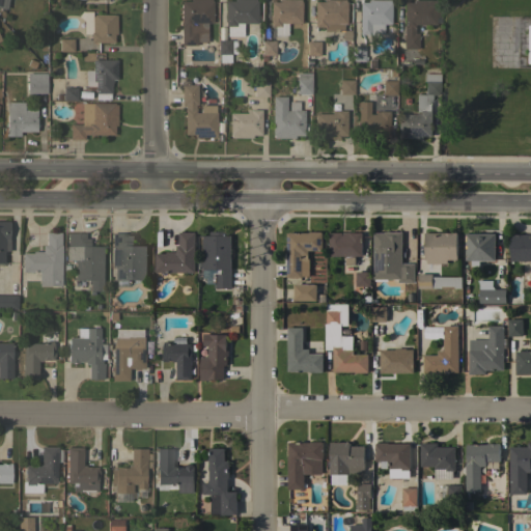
[(180,1),(189,0),(212,0),(213,22),(199,22),(199,32),(196,32),(196,45),(180,45),(180,1)]
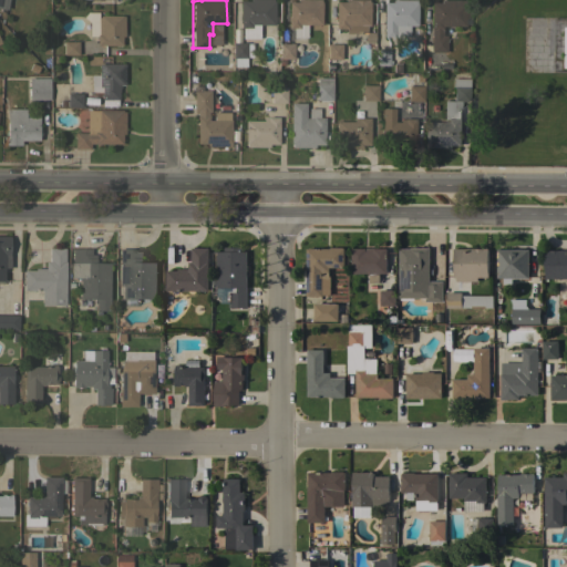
[(240,0),(272,0),(272,1),(274,1),(274,24),(259,24),(258,39),(241,38),(241,28),(239,28),(240,0)]
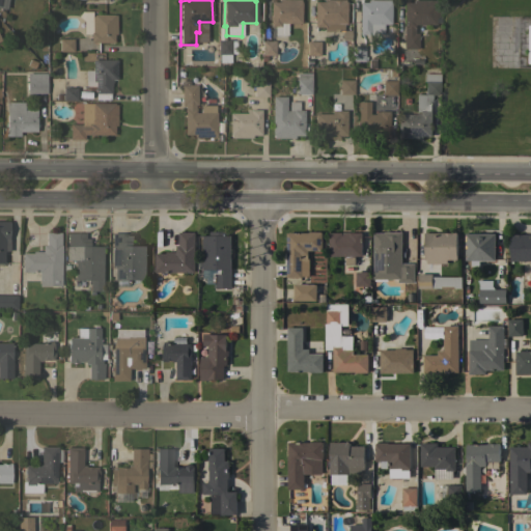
[(300,0),(300,1),(301,1),(300,23),(279,23),(279,26),(270,26),(270,1),(278,1),(278,0),(300,0)]
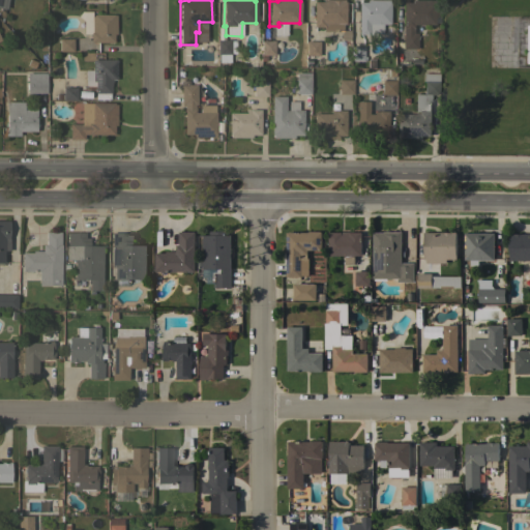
[(314,1),(322,1),(322,0),(344,0),(344,1),(345,1),(345,24),(342,24),(342,31),(323,31),(323,27),(314,26),(314,1)]
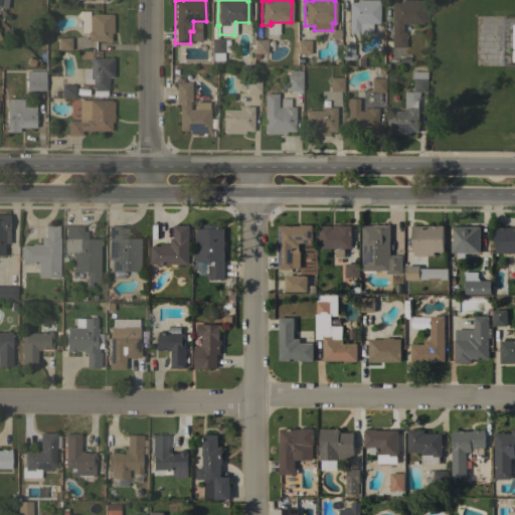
[(377,0),(377,2),(378,2),(378,23),(371,23),(371,31),(368,32),(348,32),(348,2),(357,2),(357,0),(377,0)]
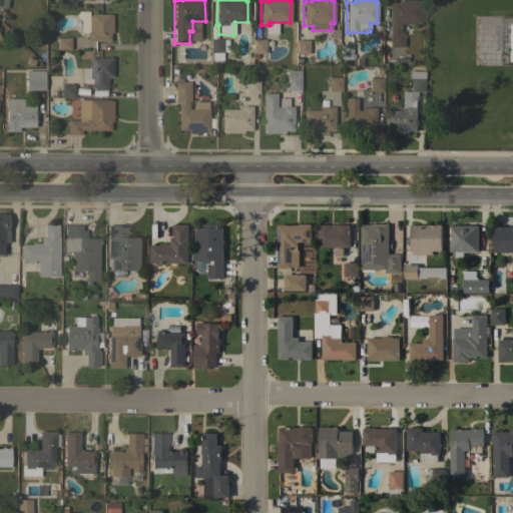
[(390,2),(399,2),(399,0),(420,0),(420,23),(400,23),(400,32),(404,32),(404,47),(390,47),(390,2)]
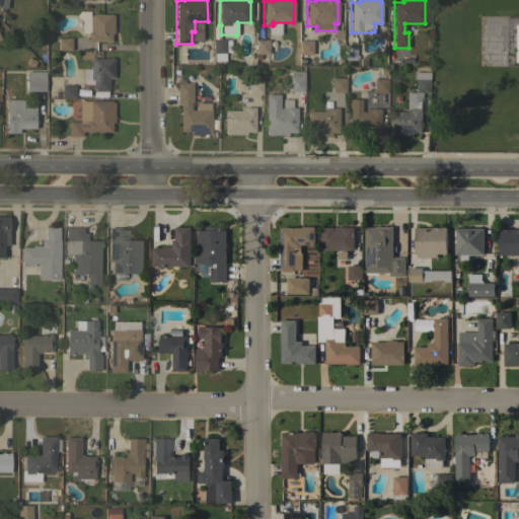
[(114,14),(114,32),(112,32),(110,42),(88,41),(88,32),(81,32),(81,19),(76,15),(79,11),(89,10),(89,15),(91,15),(91,13),(114,14)]
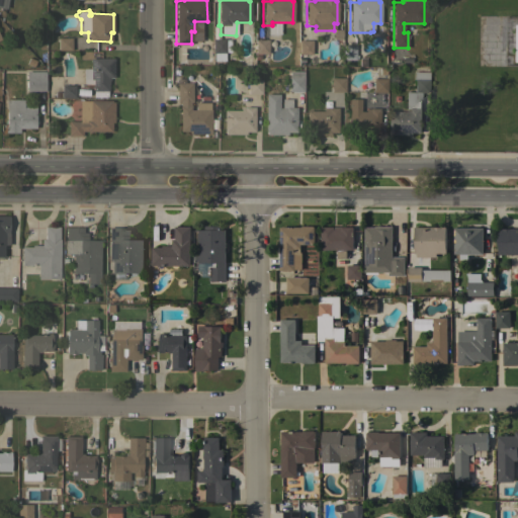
[(58,37),(71,37),(71,50),(58,50),(58,37)]
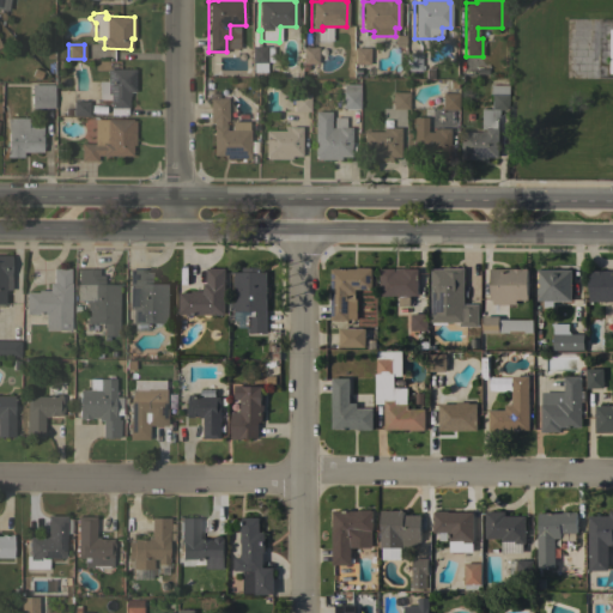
[(266,46),(266,47),(273,47),(273,61),(266,61),(266,72),(253,72),(253,62),(252,62),(252,46),(266,46)]
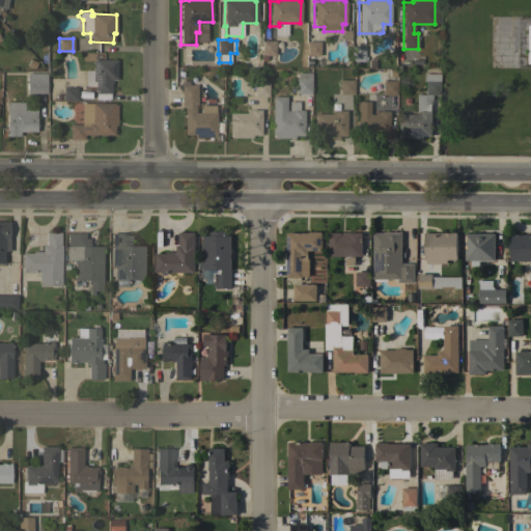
[(275,40),(275,54),(267,54),(267,61),(260,61),(260,67),(255,66),(255,59),(260,59),(260,55),(261,55),(261,40),(275,40)]
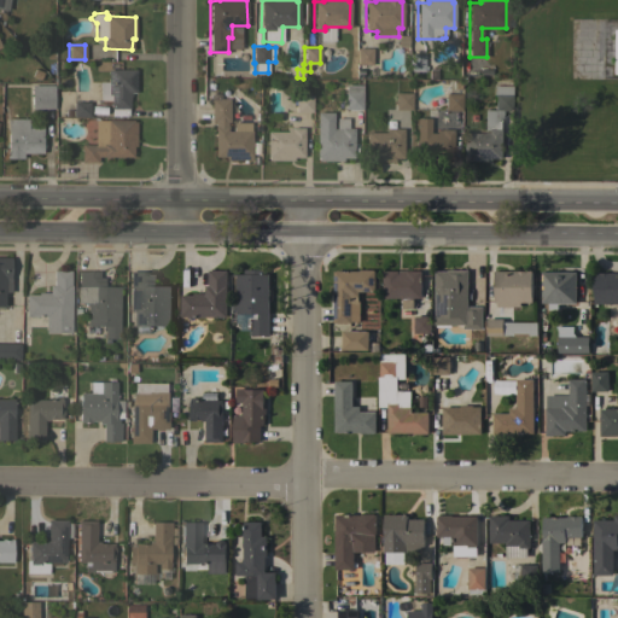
[(356,47),(372,47),(372,64),(356,64),(356,47)]
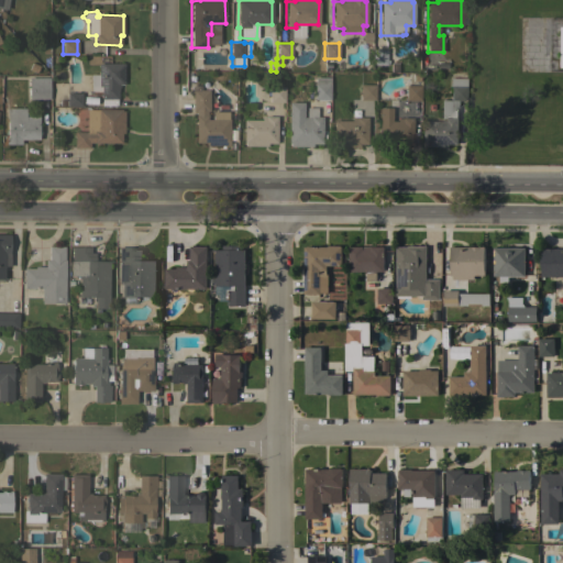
[(386,59),(388,59),(388,64),(372,64),(372,48),(386,48),(386,59)]
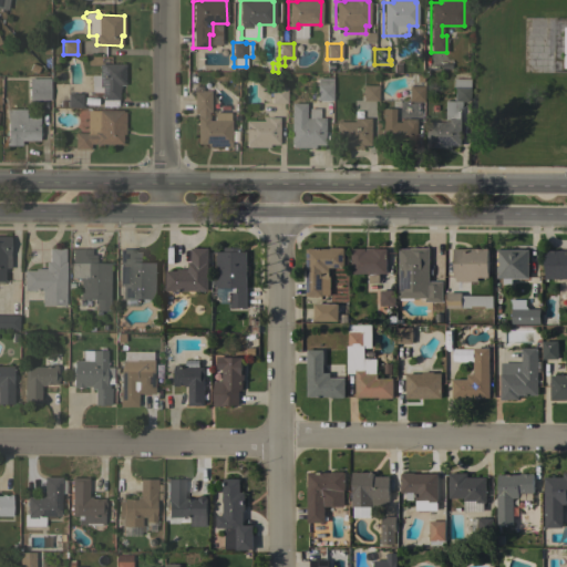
[(124,63),(124,84),(120,84),(120,88),(119,88),(119,99),(116,99),(116,106),(102,106),(102,91),(91,92),(91,74),(99,74),(99,63),(124,63)]
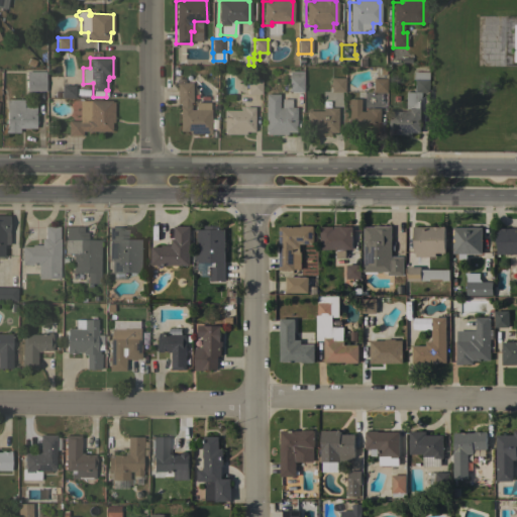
[(44,71),(44,90),(26,90),(26,71),(44,71)]
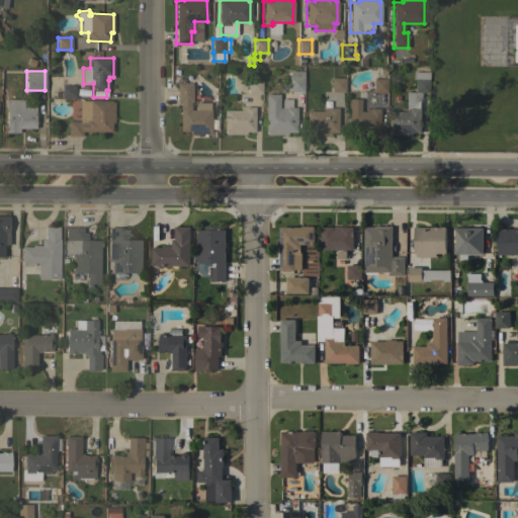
[(289,71),(303,71),(304,91),(289,91),(289,71)]
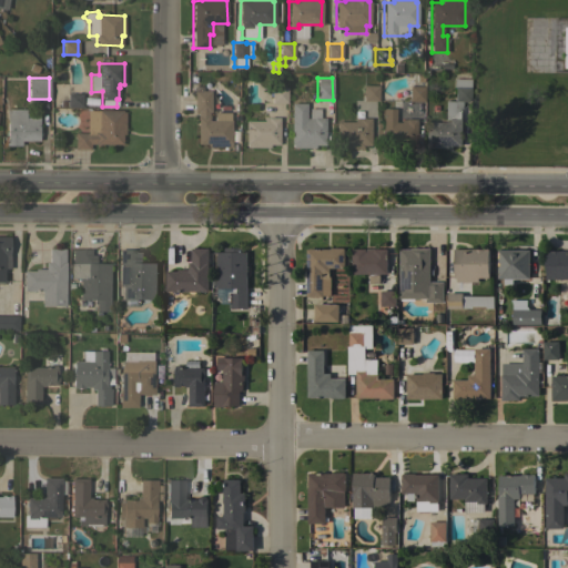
[(428,149),(428,122),(446,122),(446,120),(444,120),(445,101),(454,101),(455,87),(453,87),(453,82),(454,82),(454,79),(469,79),(469,101),(460,101),(460,119),(462,119),(462,145),(453,145),(453,149),(428,149)]
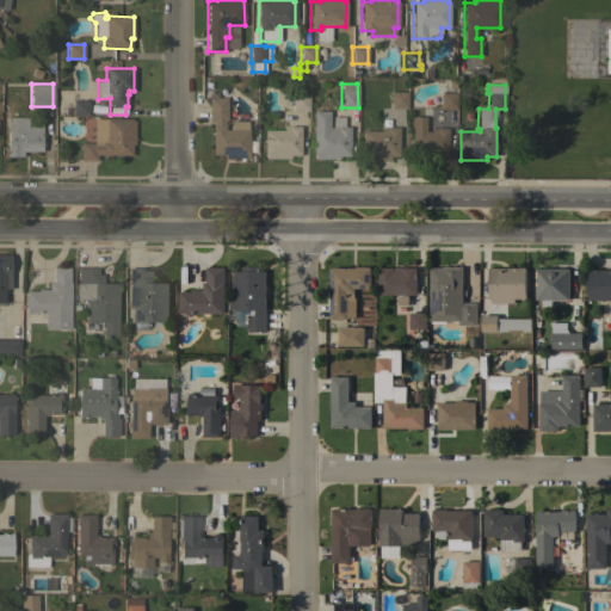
[(222,158),(222,154),(213,154),(211,119),(209,121),(209,92),(217,92),(217,97),(226,97),(227,119),(224,119),(224,129),(230,129),(229,121),(247,121),(247,130),(248,130),(248,156),(222,158)]
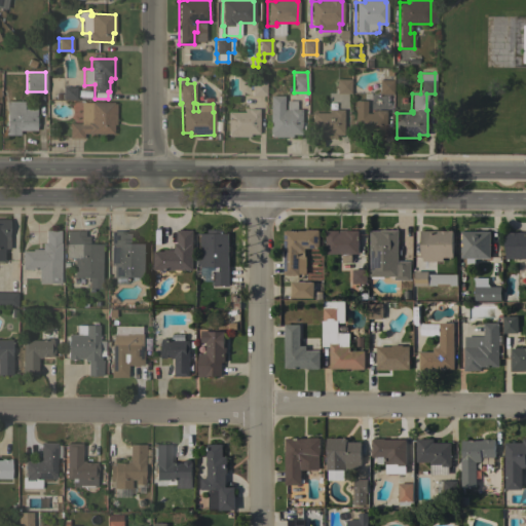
[(336,79),(350,79),(350,92),(336,92),(336,79)]
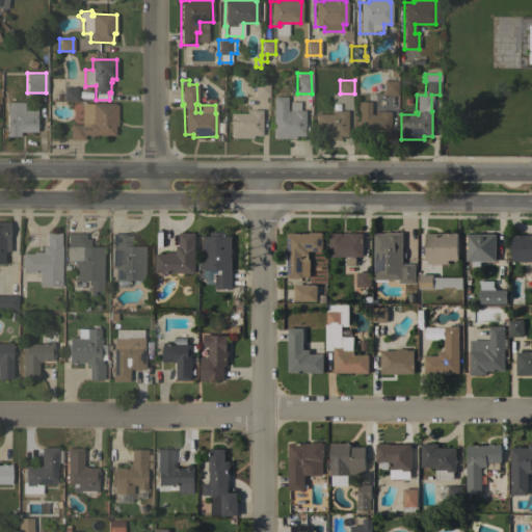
[(382,80),(397,80),(397,95),(382,95),(382,80)]
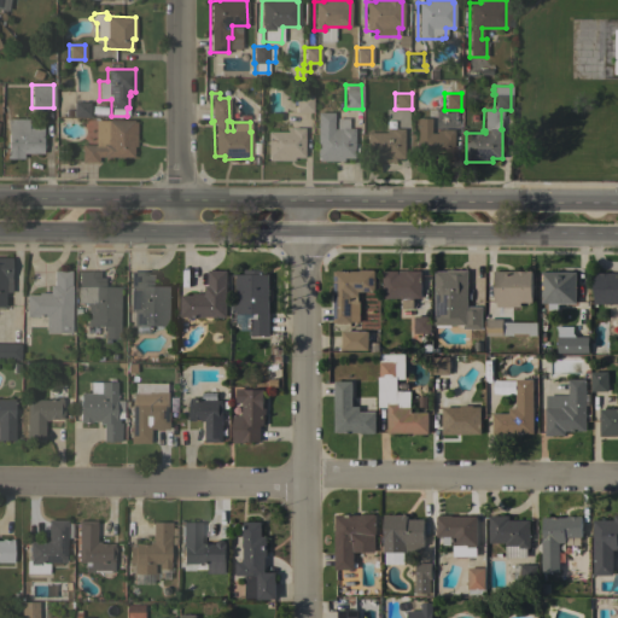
[(296,111),(295,95),(312,95),(312,111),(296,111)]
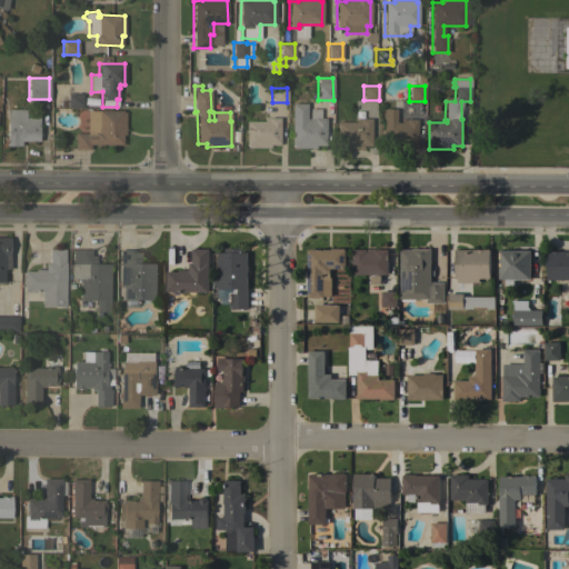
[(67,107),(67,93),(82,93),(82,107),(67,107)]
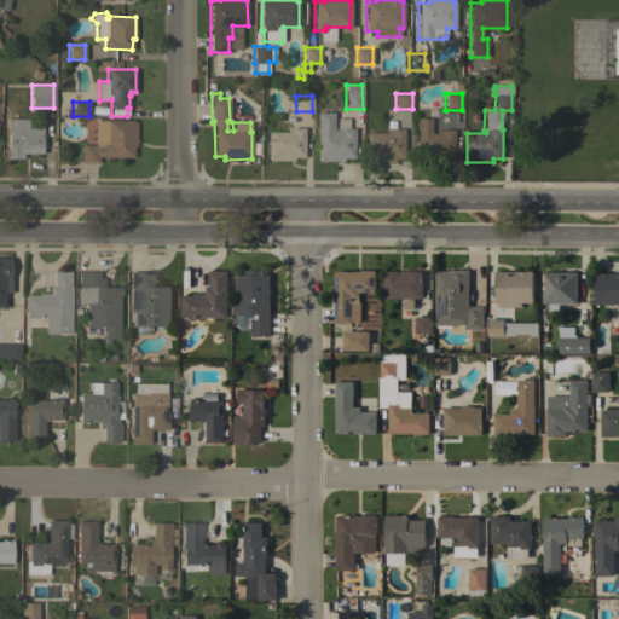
[(317,111),(334,113),(333,128),(336,128),(336,117),(348,119),(348,128),(353,128),(353,157),(343,157),(342,161),(318,161),(318,157),(317,157),(317,111)]
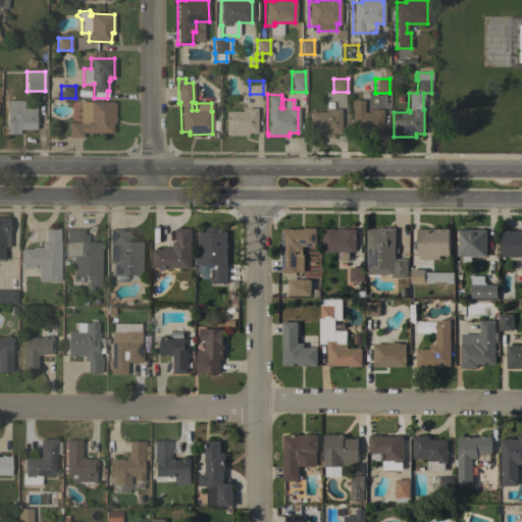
[(352,99),(363,99),(363,112),(368,112),(368,109),(372,109),(372,108),(382,109),(382,134),(380,134),(380,136),(353,136),(353,134),(352,134),(352,99)]
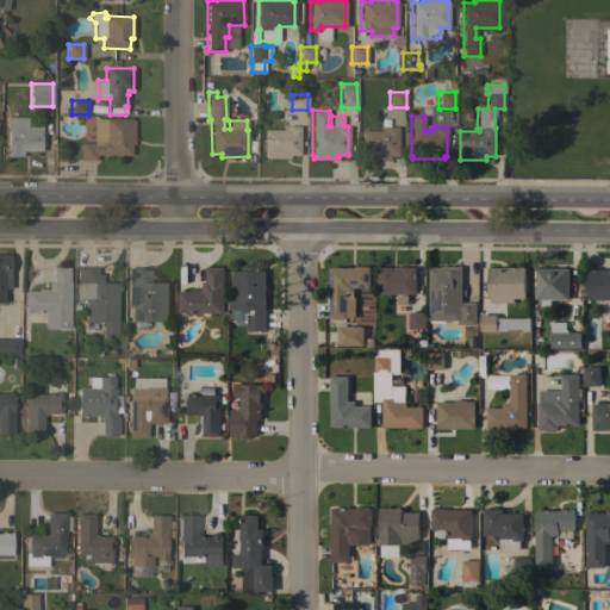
[(27,117),(27,125),(42,125),(42,141),(43,141),(43,144),(42,144),(42,150),(23,150),(23,156),(6,156),(6,148),(7,148),(7,117),(27,117)]
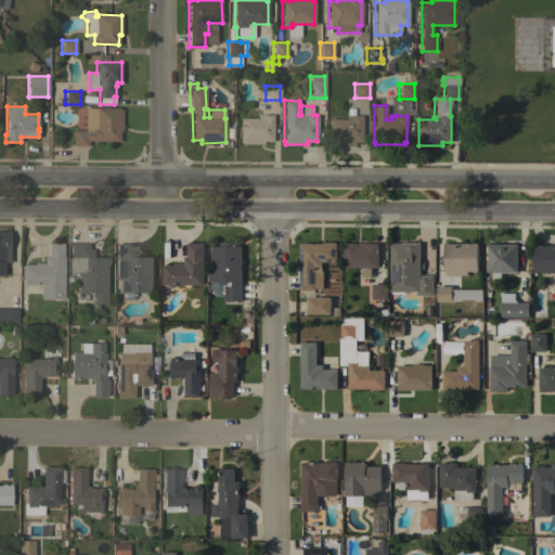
[(119,107),(119,108),(121,108),(121,131),(119,131),(119,141),(88,140),(88,145),(73,145),(73,129),(97,129),(97,107),(119,107)]
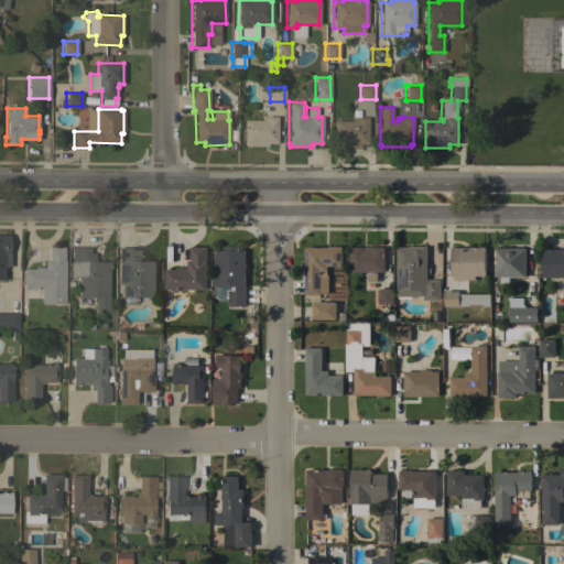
[(96,109),(86,109),(85,131),(95,131),(96,109)]
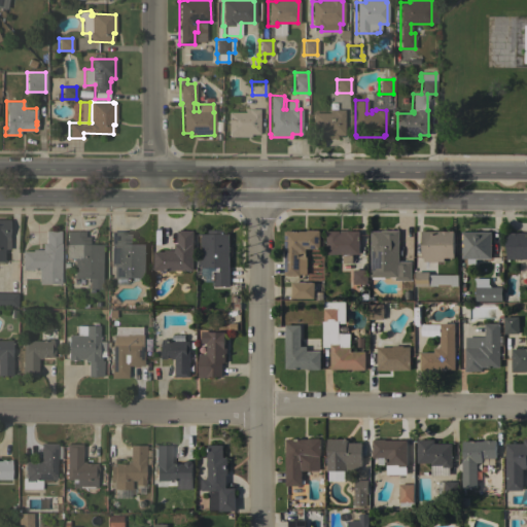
[(226,136),(227,111),(244,111),(244,109),(248,109),(248,108),(259,109),(258,134),(249,134),(249,137),(226,136)]
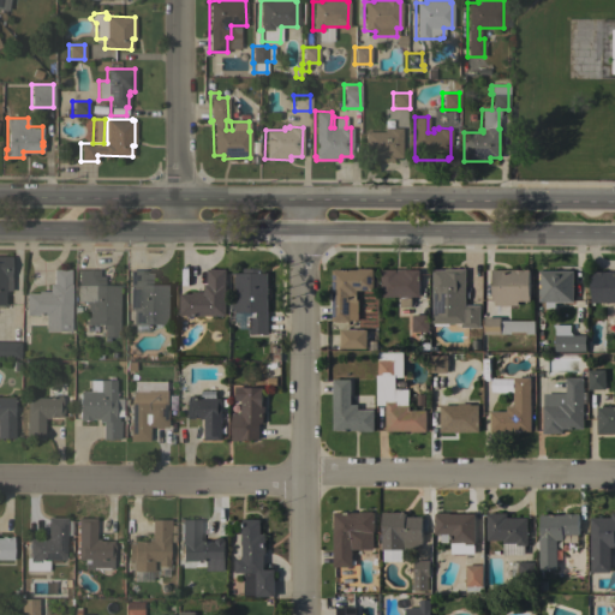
[(383,131),(383,129),(388,129),(388,127),(401,127),(400,156),(392,156),(392,160),(364,160),(364,131),(383,131)]
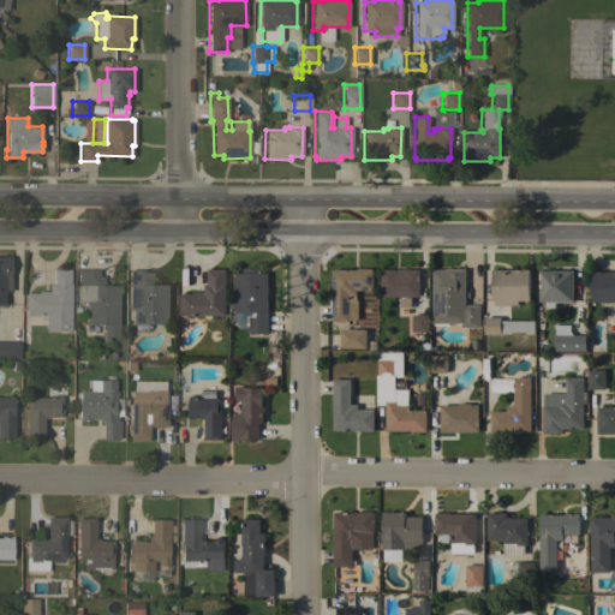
[(0,256),(11,256),(10,291),(4,291),(4,304),(0,304),(0,256)]
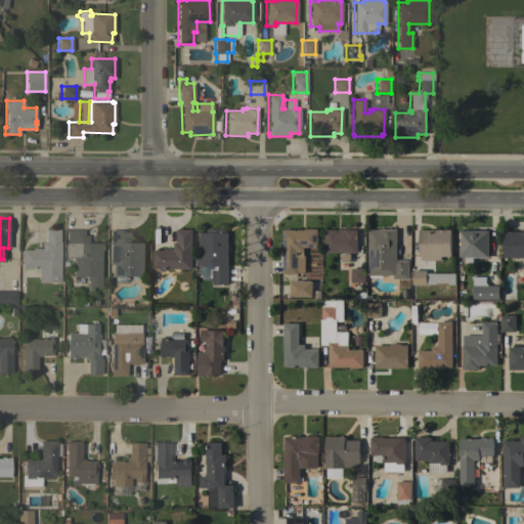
[(60,281),(39,281),(39,268),(22,268),(22,249),(32,249),(32,248),(42,248),(42,242),(45,242),(45,229),(59,229),(59,242),(60,242),(60,281)]
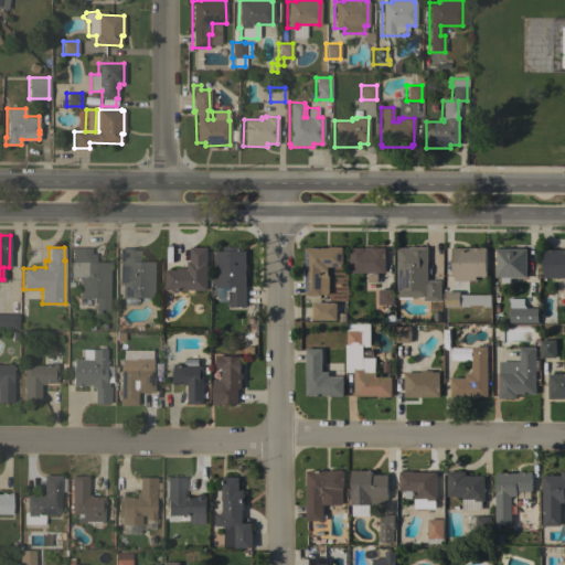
[(108,309),(95,309),(96,299),(93,299),(93,298),(80,297),(80,279),(78,279),(78,277),(70,276),(71,262),(72,262),(72,249),(71,249),(71,247),(91,247),(91,253),(95,253),(95,260),(109,262),(108,309)]
